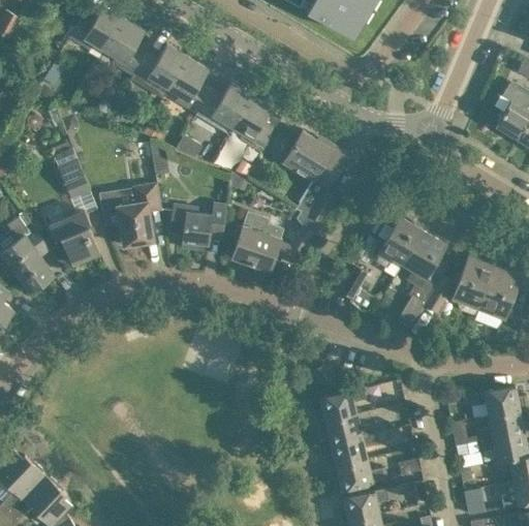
[(291,0),(299,4),(301,0),(308,0),(310,1),(306,8),(352,36),(363,20),(356,16),(363,5),(369,8),(371,6),(364,2),(365,0),(291,0)]
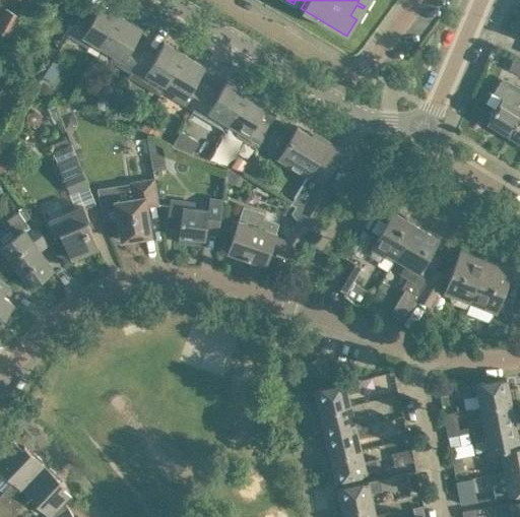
[(92,44),(103,50),(122,18),(101,6),(92,19),(82,13),(68,37),(88,49),(92,44)]
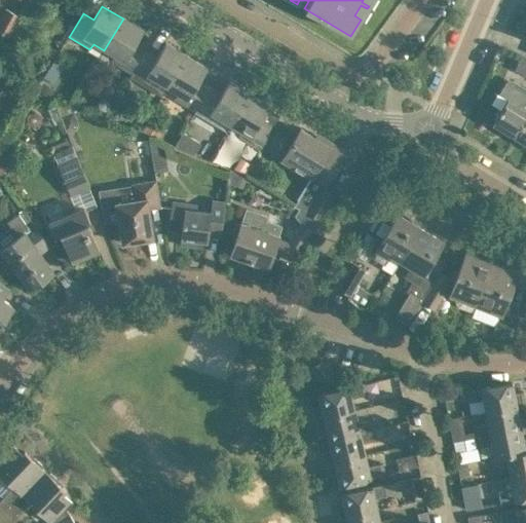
[(21,20),(5,11),(0,20),(0,34),(10,40),(21,20)]
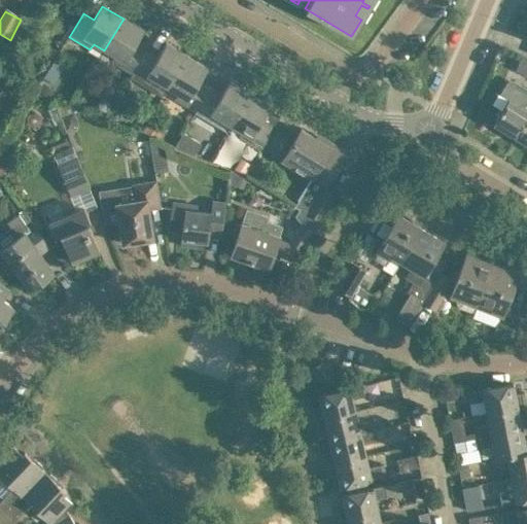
[(124,19),(104,50),(114,57),(111,63),(133,75),(147,51),(136,44),(144,31),(124,19)]
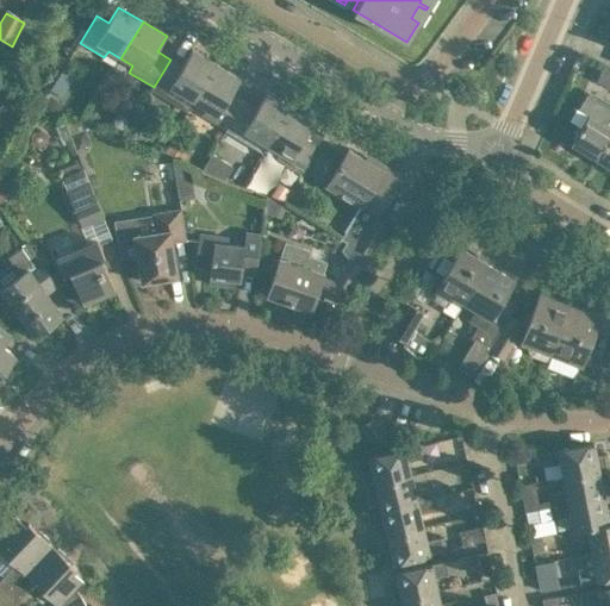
[(170,60),(154,87),(191,110),(194,102),(216,66),(192,51),(182,67),(170,60)]
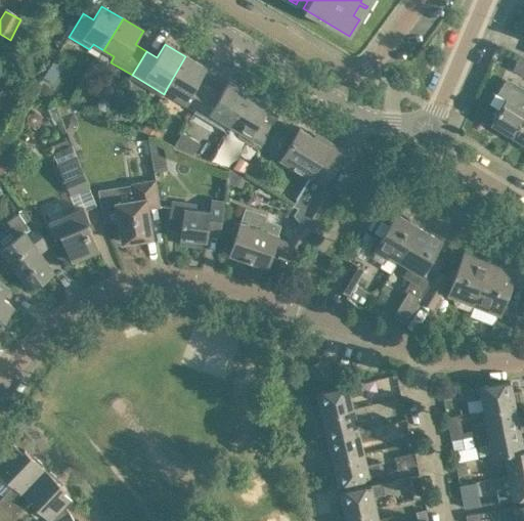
[(48,48),(44,55),(52,59),(56,52),(48,48)]
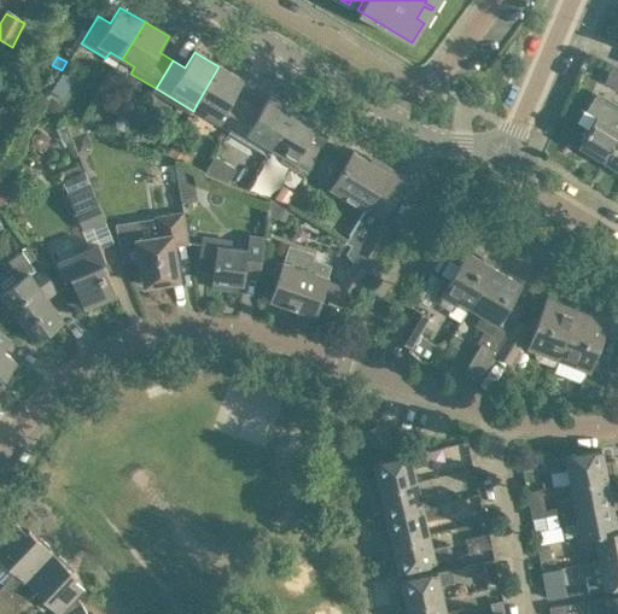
[(219,66),(197,104),(209,111),(205,118),(231,133),(248,104),(234,97),(244,81),(219,66)]
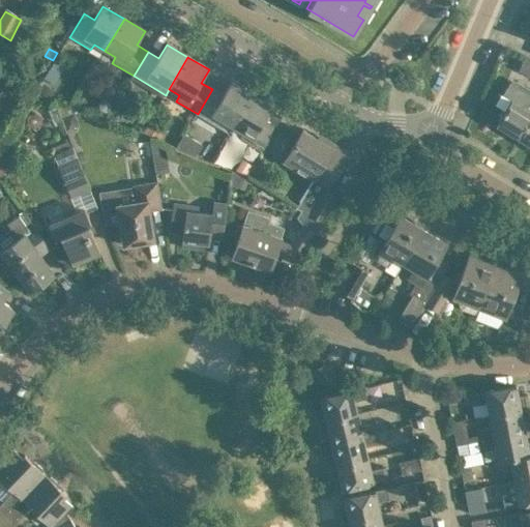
[(529,60),(525,58),(519,72),(529,77),(529,60)]
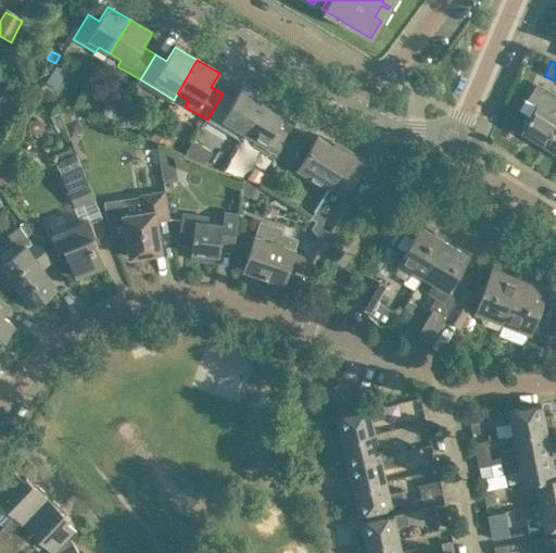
[(234,101),(223,93),(207,120),(240,140),(244,134),(264,100),(242,87),(234,101)]
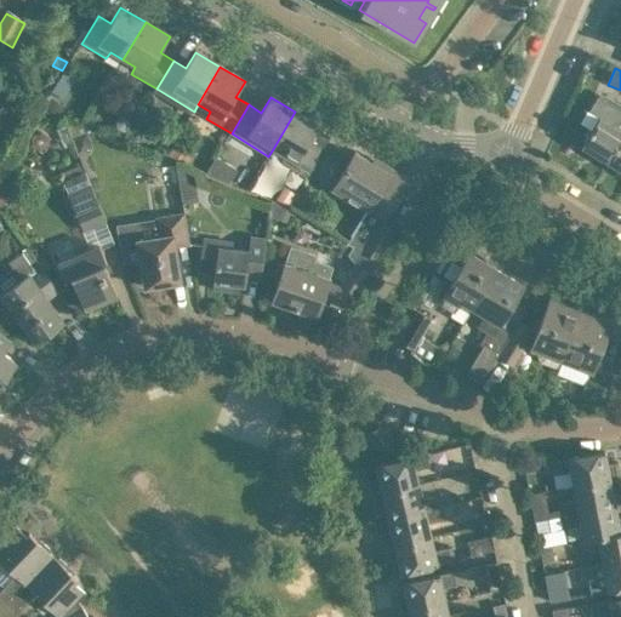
[(51,100),(45,109),(57,116),(63,107),(51,100)]
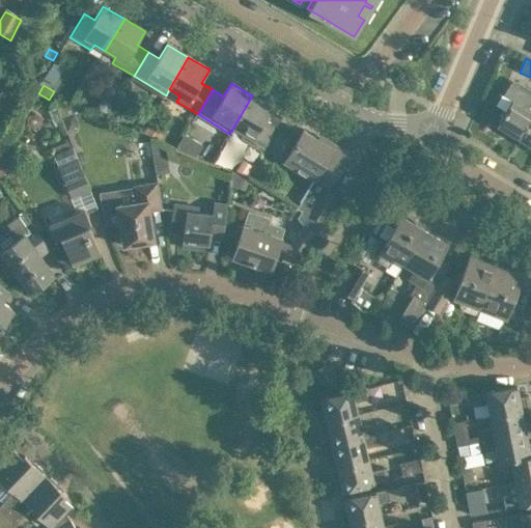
[(252,95),(233,128),(244,134),(241,140),(262,153),(277,129),(266,121),(273,109),(252,95)]
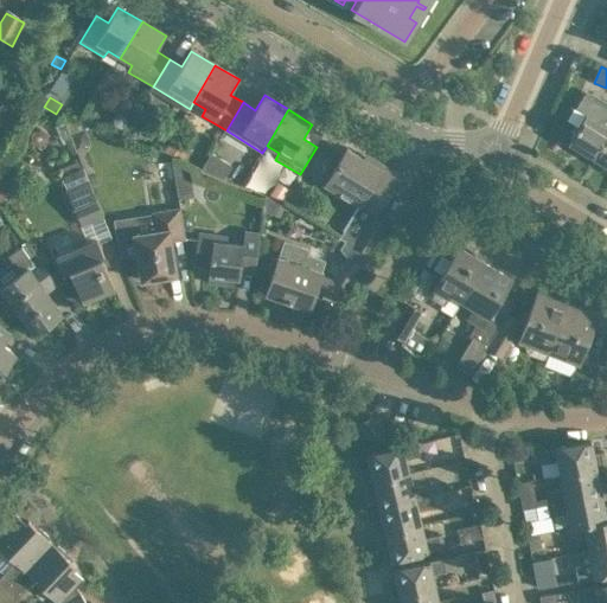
[(606,130),(585,117),(568,145),(593,160),(606,135),(606,130)]
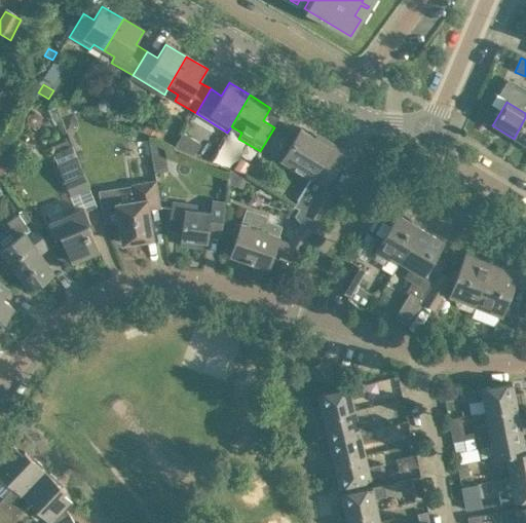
[(28,117),(26,124),(33,129),(40,126),(41,119),(35,114),(28,117)]
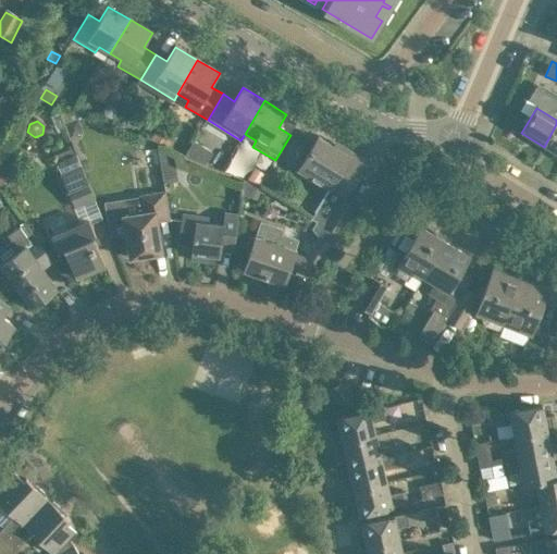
[(77,121),(66,125),(72,138),(77,136),(82,134),(77,121)]
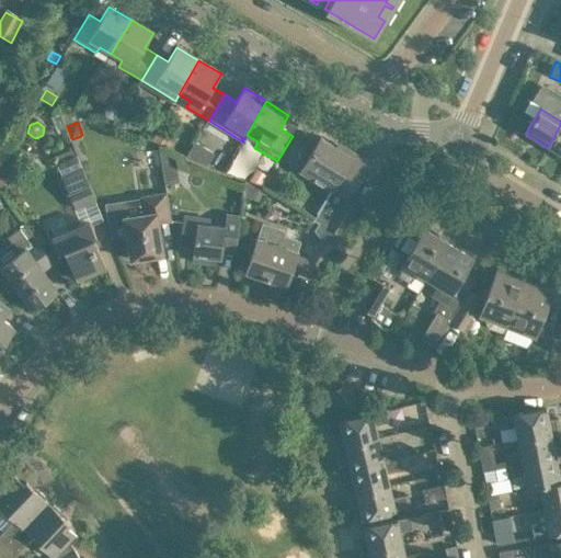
[(560,125),(548,148),(560,155),(560,125)]
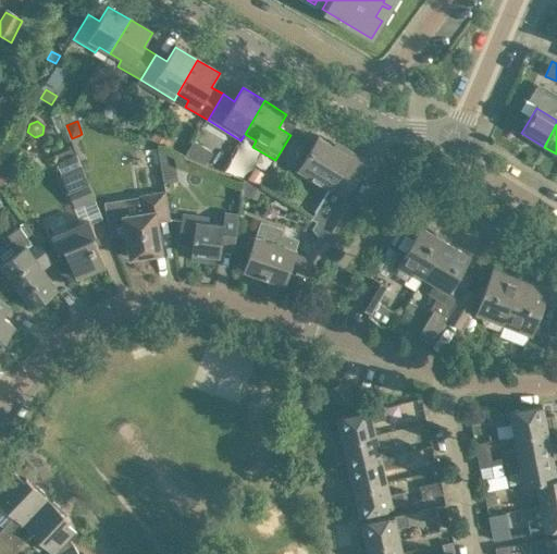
[(318,137),(298,171),(344,199),(367,162),(346,149),(344,154),(318,137)]
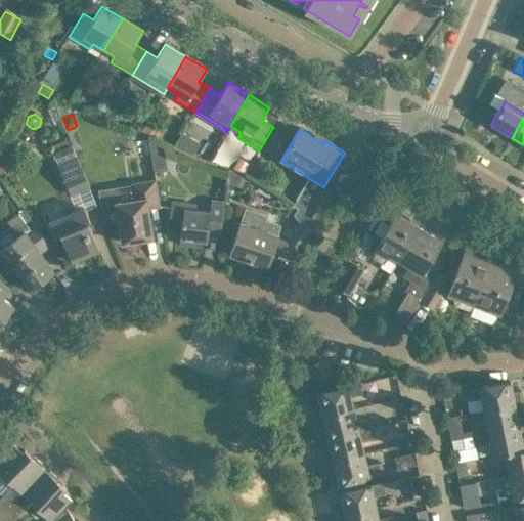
[(221,135),(213,162),(231,167),(239,140),(221,135)]
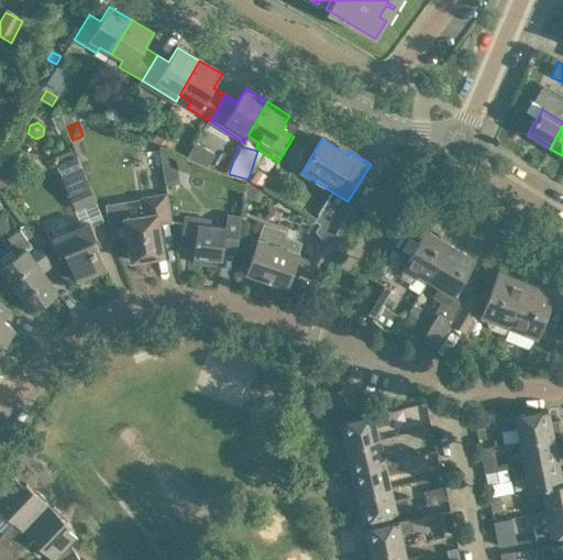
[(55,161),(75,211),(95,202),(75,153),(55,161)]
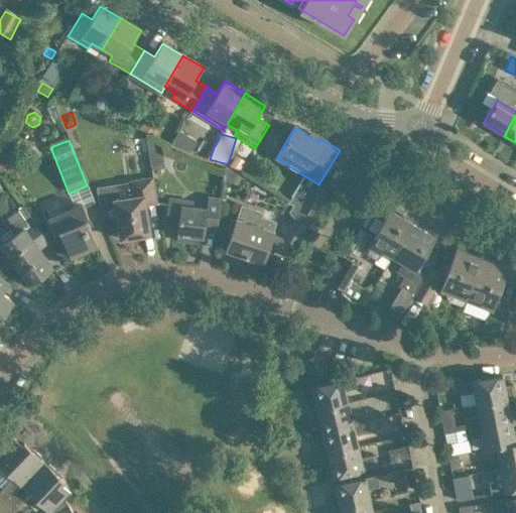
[(160,141),(147,143),(152,171),(165,169),(160,141)]
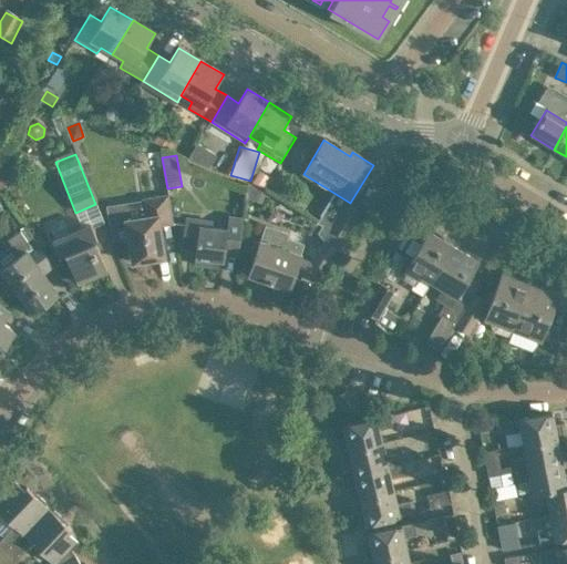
[(1,166),(0,166),(0,190),(12,180),(1,166)]
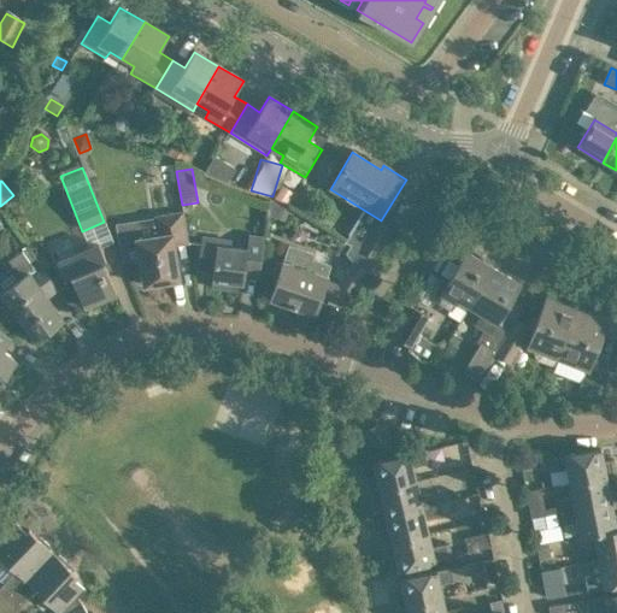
[(282,187),(272,202),(286,207),(294,194),(282,187)]
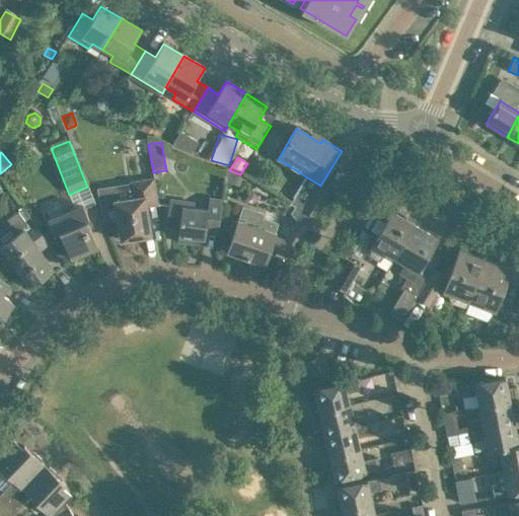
[(226,170),(224,181),(234,187),(239,175),(226,170)]
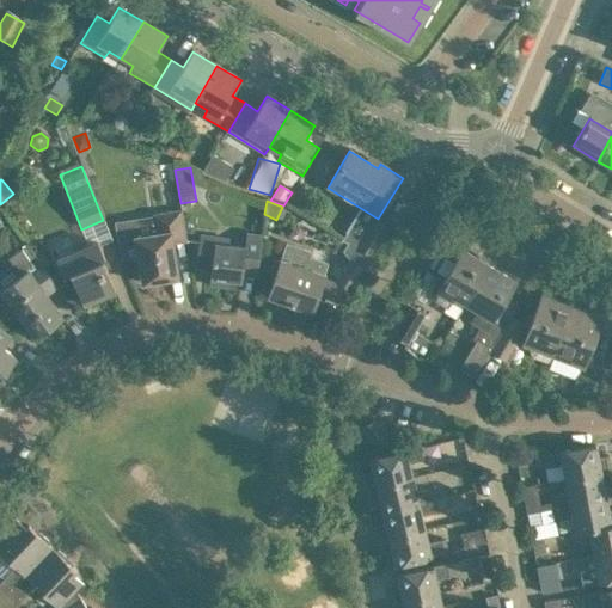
[(182,212),(153,216),(155,235),(135,238),(142,284),(178,280),(173,246),(188,244),(182,212)]
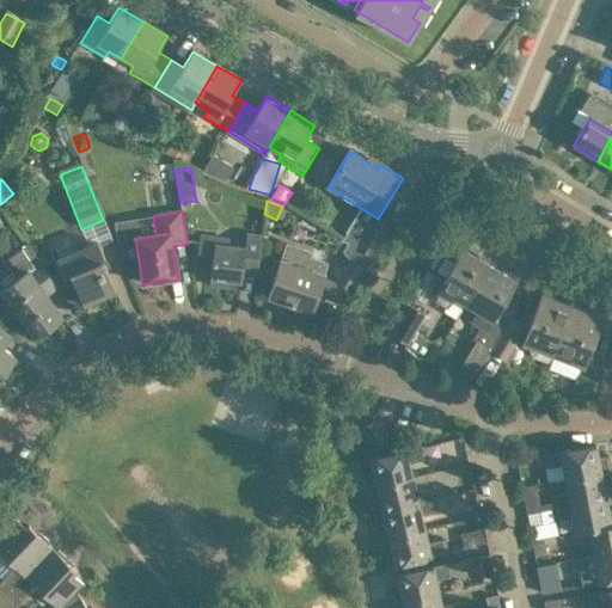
[(360,246),(357,251),(371,259),(390,228),(377,221),(360,246)]
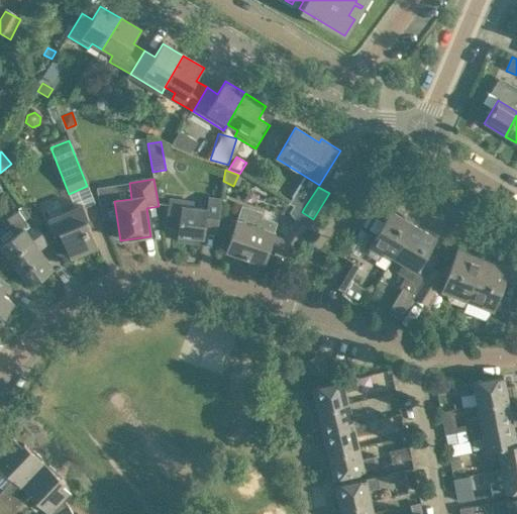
[(207,211),(194,209),(194,208),(194,207),(193,206),(193,205),(192,205),(190,204),(170,201),(166,227),(179,229),(177,242),(193,244),(194,238),(204,239),(205,234),(217,235),(222,201),(209,199),(207,211)]
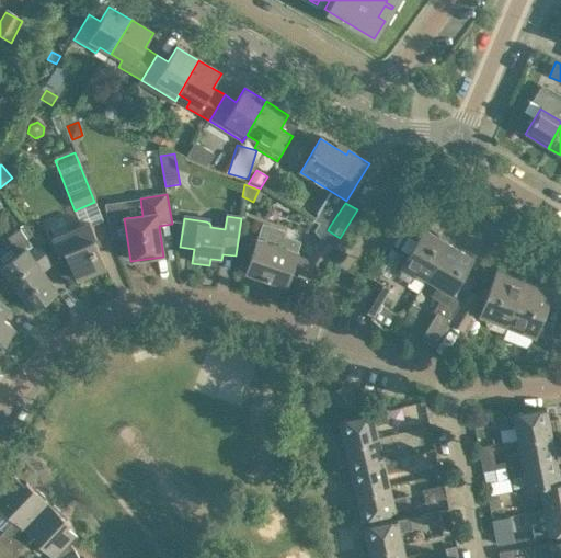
[(106,269),(98,249),(94,240),(96,239),(90,224),(53,239),(58,254),(65,252),(77,281),(106,269)]
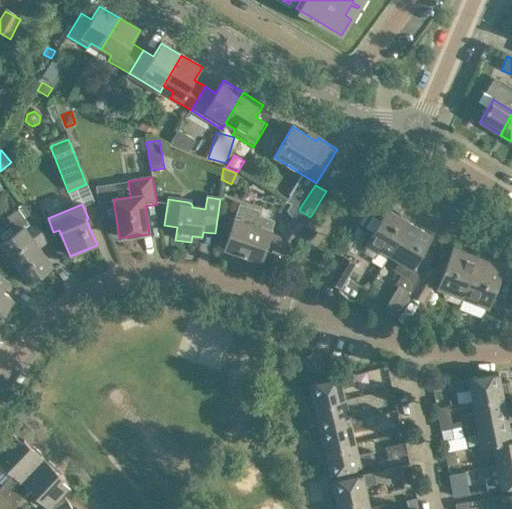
[(230,234),(225,249),(261,261),(265,247),(287,255),(308,220),(297,213),(296,213),(281,238),(270,234),(274,222),(260,217),(262,213),(240,205),(234,221),(229,219),(227,233),(230,234)]
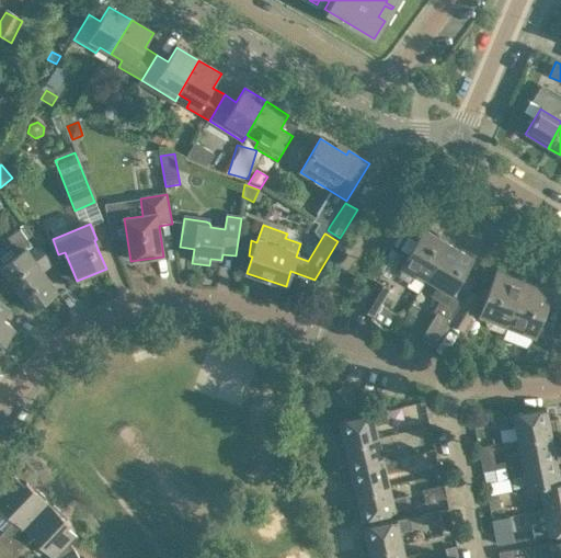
[(8,239),(20,255),(1,268),(32,310),(57,293),(42,272),(53,265),(25,226),(8,239)]
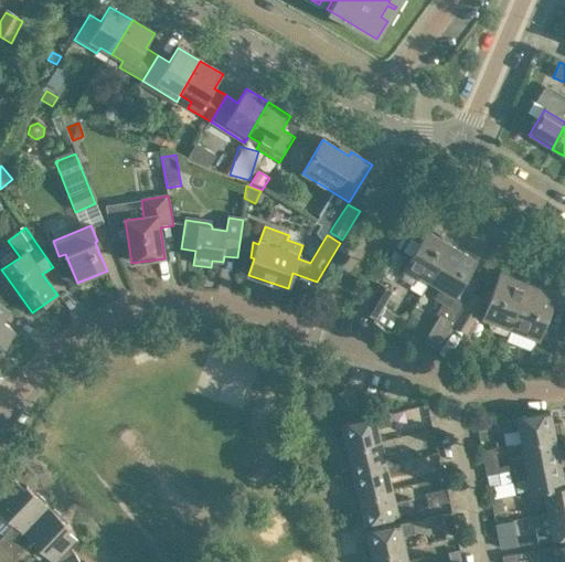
[(430,281),(450,247),(426,232),(418,245),(411,241),(403,253),(411,257),(400,276),(413,285),(409,289),(420,296),(430,281)]
